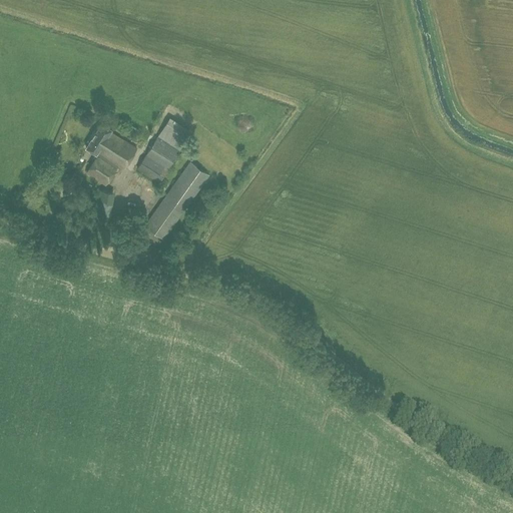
[(159,182),(192,131),(170,117),(137,167),(159,182)]
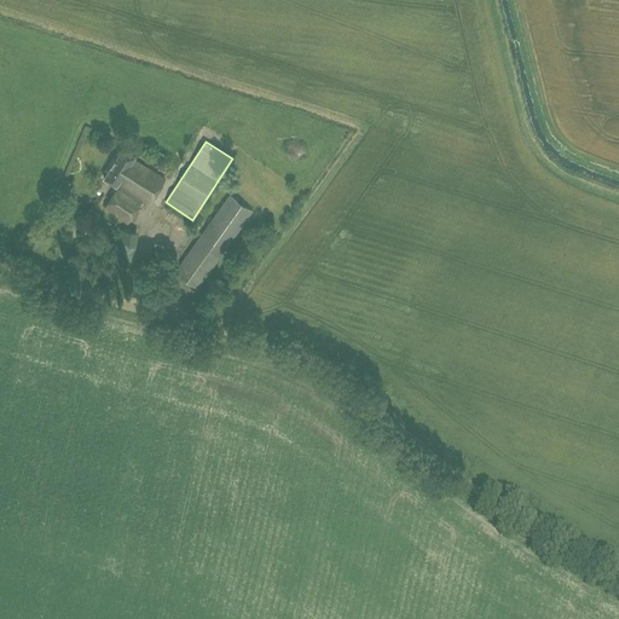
[(149,202),(165,178),(133,158),(134,155),(122,146),(103,177),(116,185),(117,181),(149,202)]
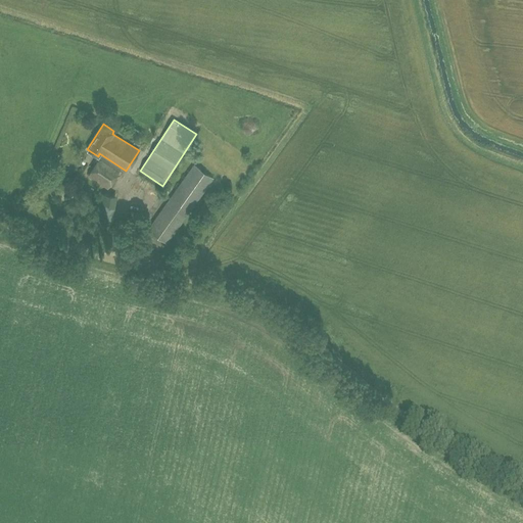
[(108,188),(120,170),(100,156),(89,175),(108,188)]
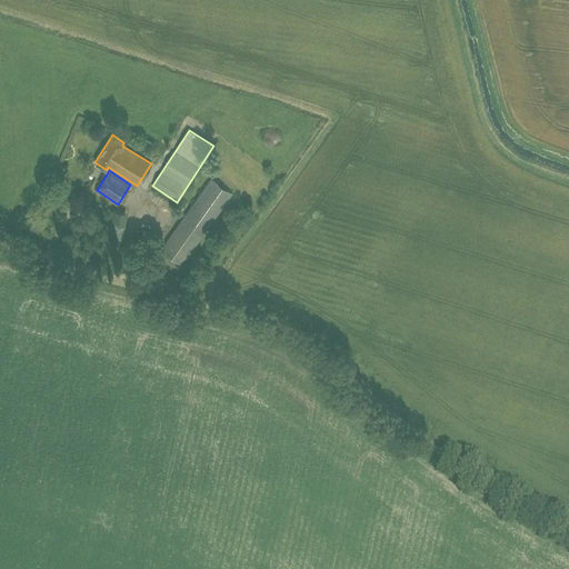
[(231,193),(211,179),(161,249),(182,263),(231,193)]
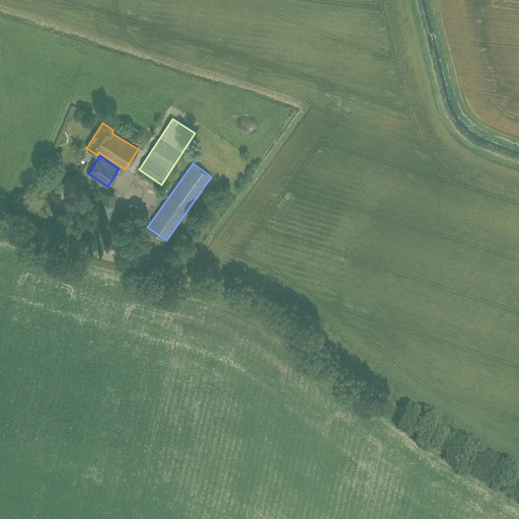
[(84,179),(79,176),(75,182),(80,186),(84,179)]
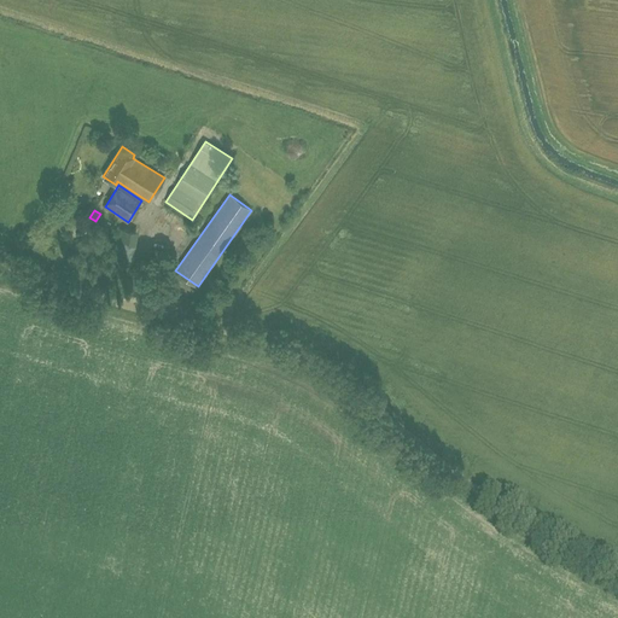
[(138,231),(120,228),(114,261),(132,264),(138,231)]
